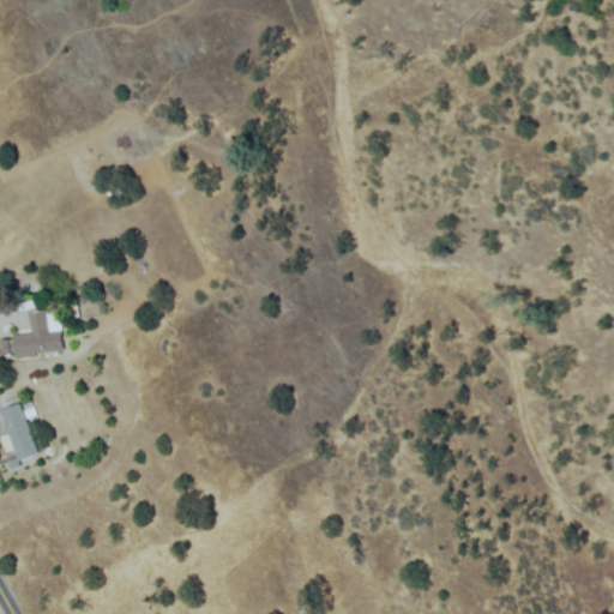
[(32,312),(64,311),(65,351),(16,353),(16,335),(34,335),(32,312)]
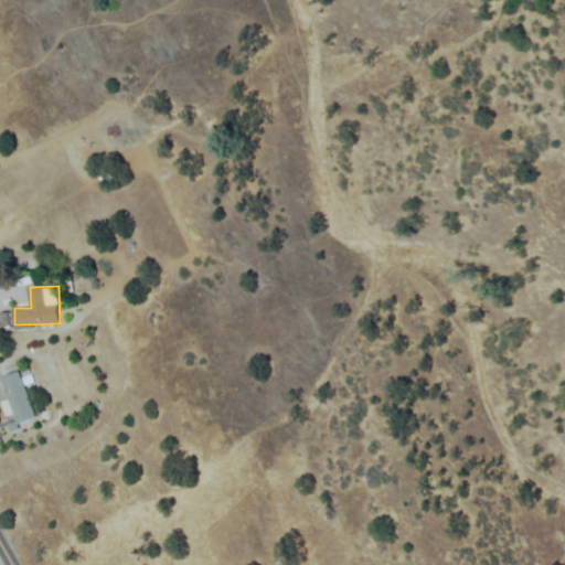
[(10,312),(10,326),(2,326),(1,313),(10,312)]
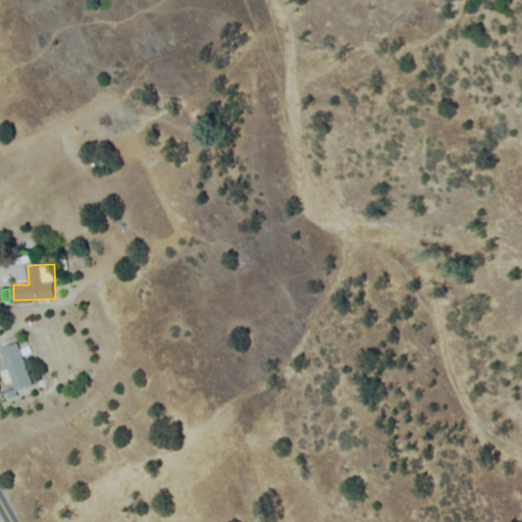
[(21,345),(29,343),(33,353),(24,356),(21,345)]
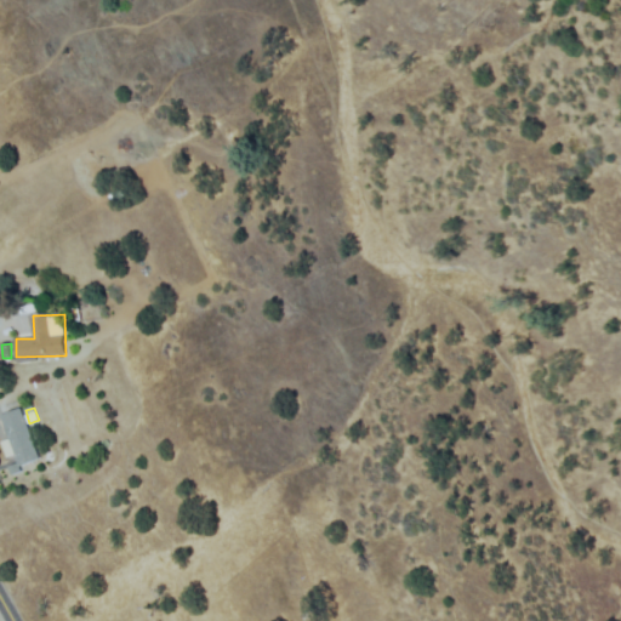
[(22,410),(40,459),(22,466),(4,416),(22,410)]
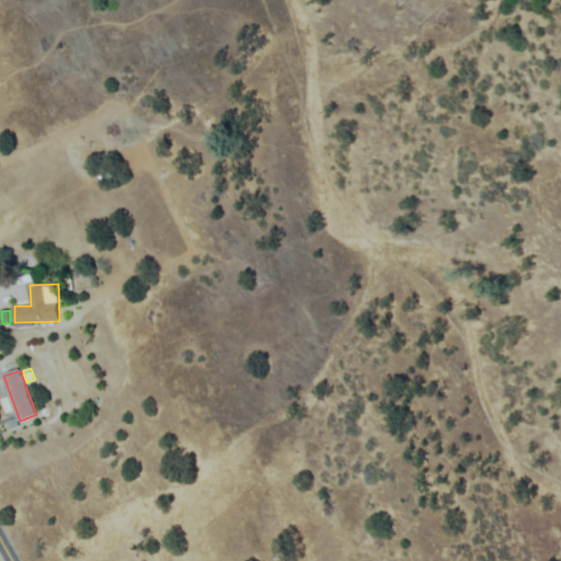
[(7,421),(13,419),(16,427),(9,430),(7,421)]
